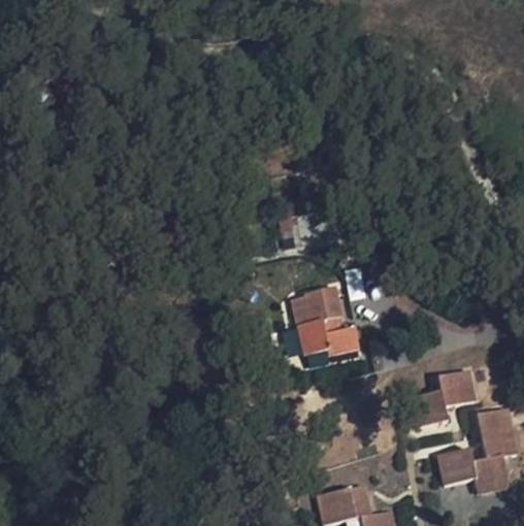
[(306,193),(273,199),(279,229),(282,228),(290,227),(288,215),(309,211),(306,193)]
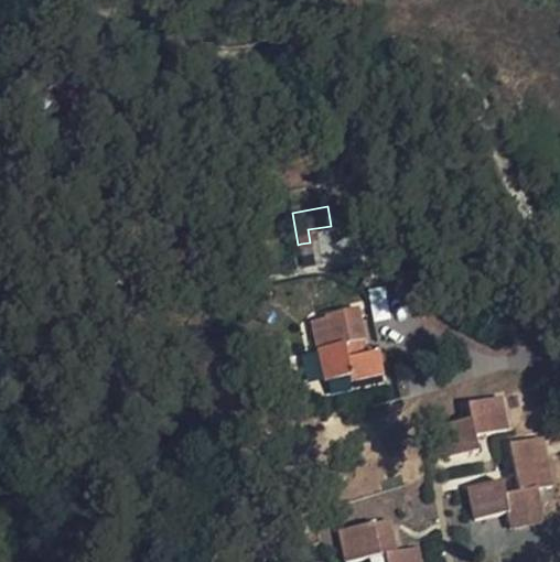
[(319,344),(324,376),(348,371),(350,376),(383,369),(378,345),(365,347),(355,349),(352,337),(363,335),(356,302),(323,309),(324,313),(311,316),(316,344),(319,344)]
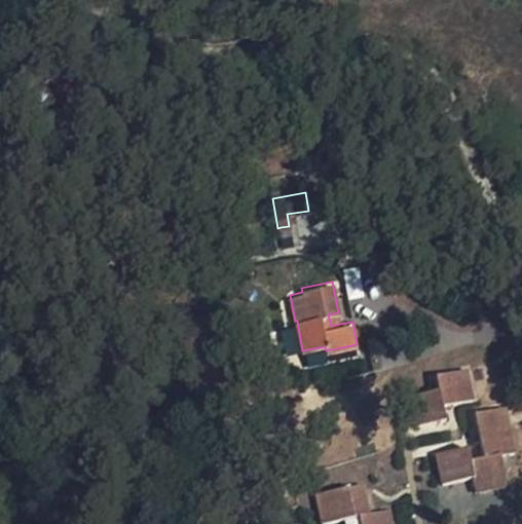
[(340,324),(338,312),(328,314),(331,326),(340,324)]
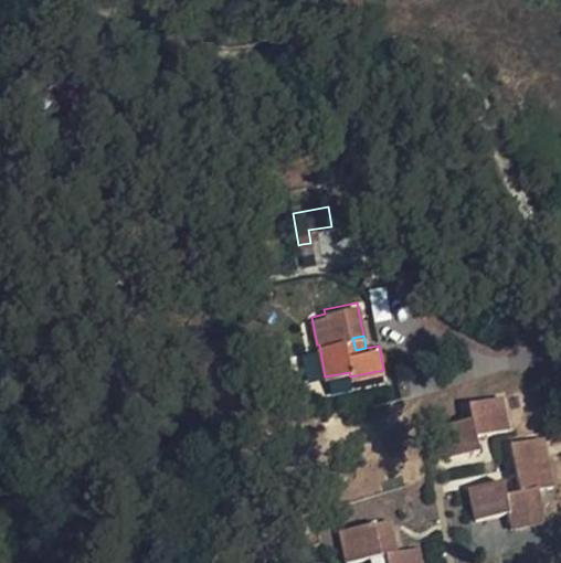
[(473,417),(476,434),(480,434),(489,432),(508,428),(501,395),(469,402),(473,417)]
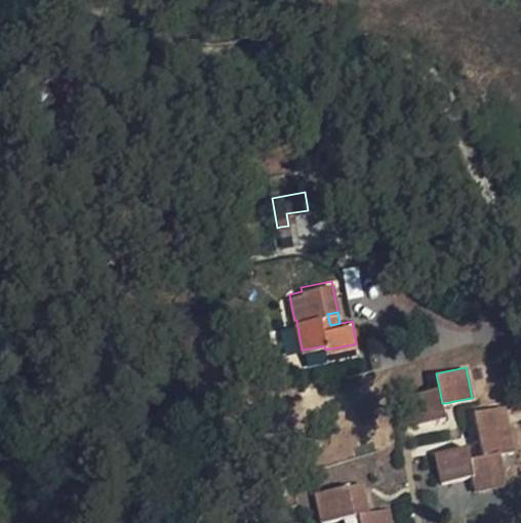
[(408,393),(414,424),(445,417),(442,403),(439,388),(408,393)]
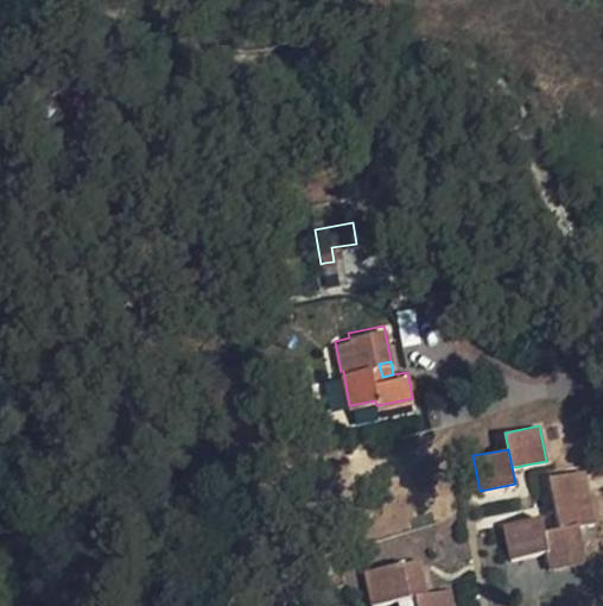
[(584,471),(550,477),(554,497),(556,507),(560,529),(578,525),(595,523),(584,471)]
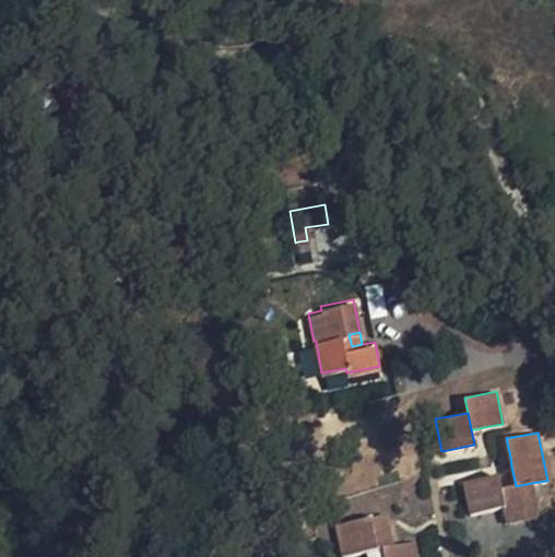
[(470,478),(465,480),(472,511),(504,505),(500,489),(497,473),(480,476),(470,478)]
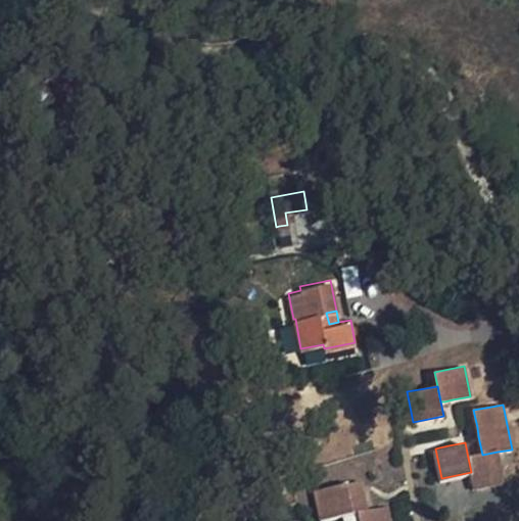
[(482,455),(468,458),(471,472),(474,487),(504,481),(498,452),(482,455)]
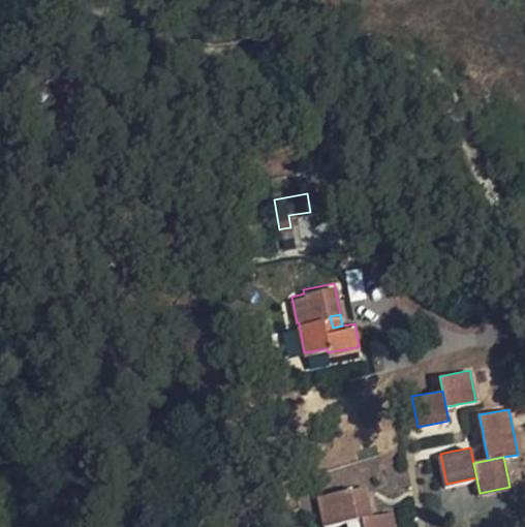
[(373,515),(366,486),(320,495),(327,524),(348,520),(363,517),(373,515)]
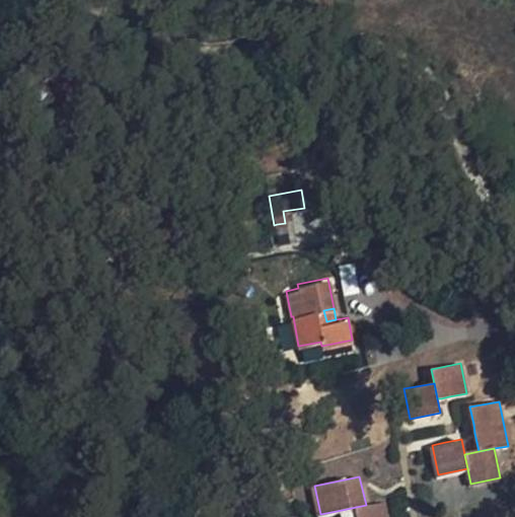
[(366,505),(356,507),(358,516),(386,516),(383,502),(366,505)]
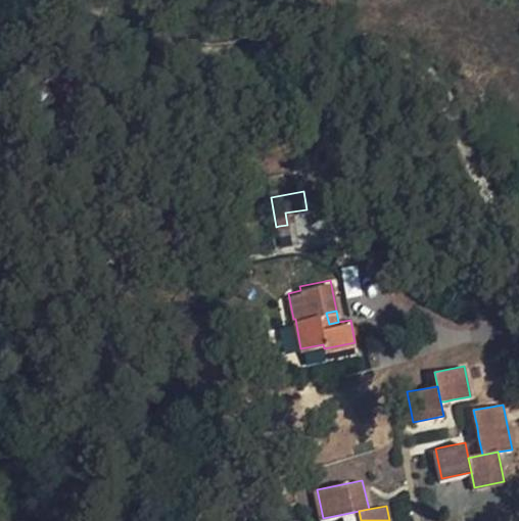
[(361,520),(359,511),(344,514),(344,520),(361,520)]
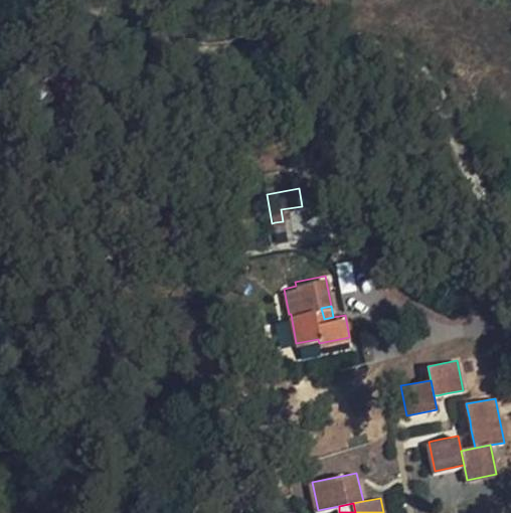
All buildings are outlined.
